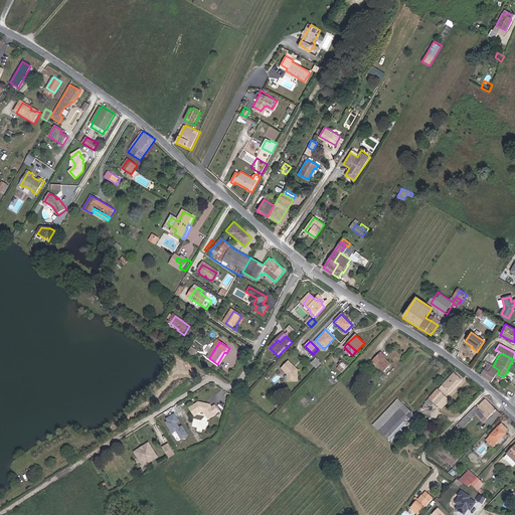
[(387,359),(381,354),(373,362),(384,372),(392,364),(387,359)]
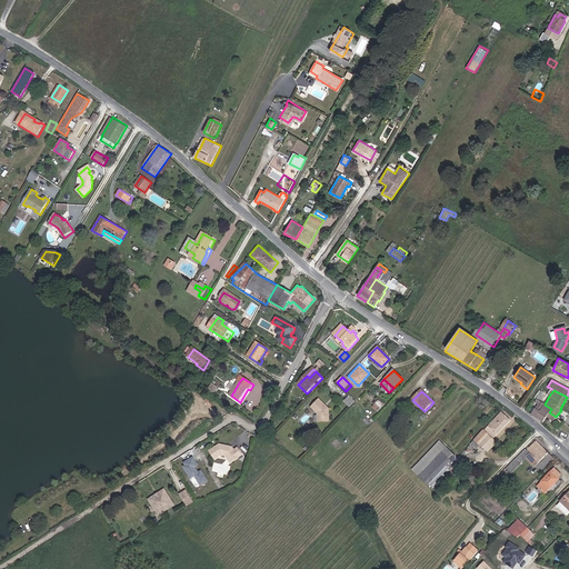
[(545,405),(549,396),(547,395),(545,393),(540,401),(545,405)]
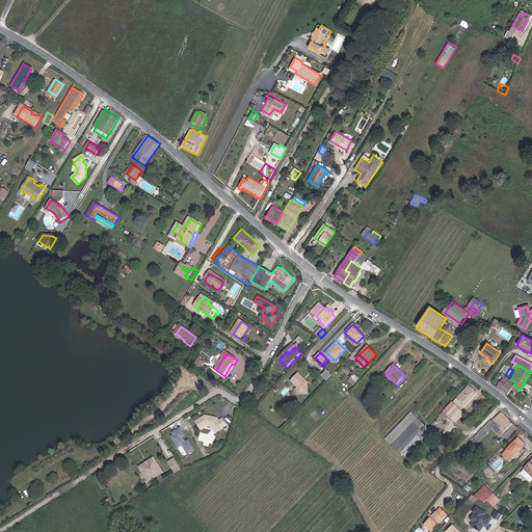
[(327,379),(331,374),(326,369),(321,374),(327,379)]
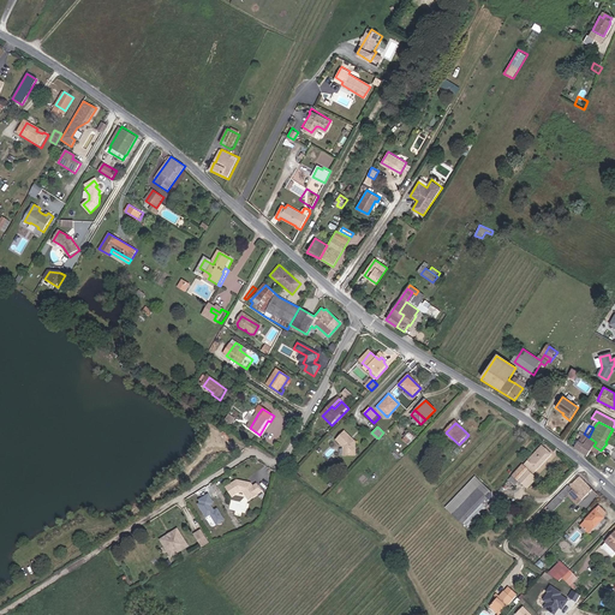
[(351,434),(346,430),(345,429),(340,441),(348,443),(350,452),(360,449),(358,435),(356,434),(352,435),(351,434)]
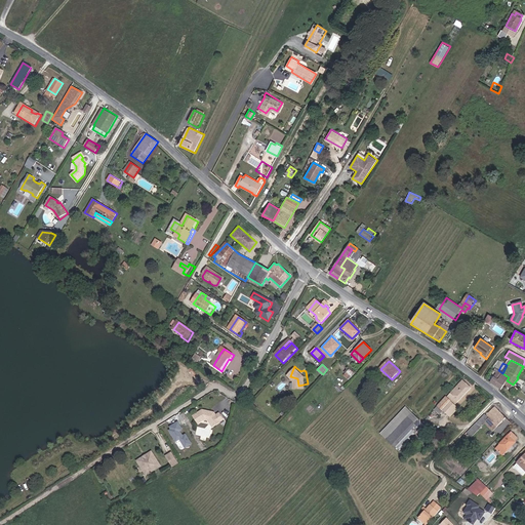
[(345,385),(354,374),(350,370),(340,380),(345,385)]
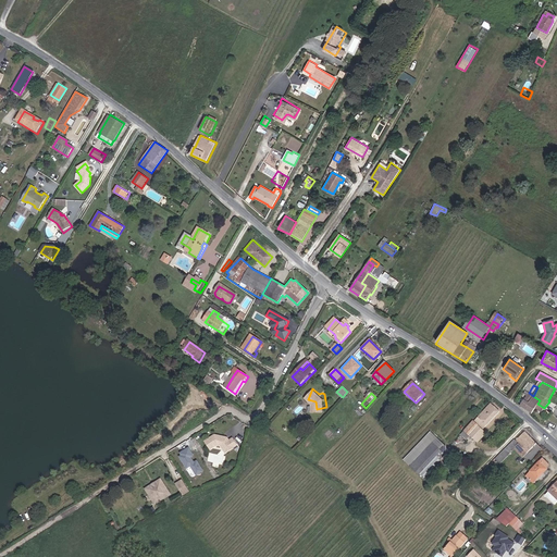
[(540,400),(533,396),(529,403),(523,400),(520,407),(531,413),(534,409),(537,404),(540,400)]
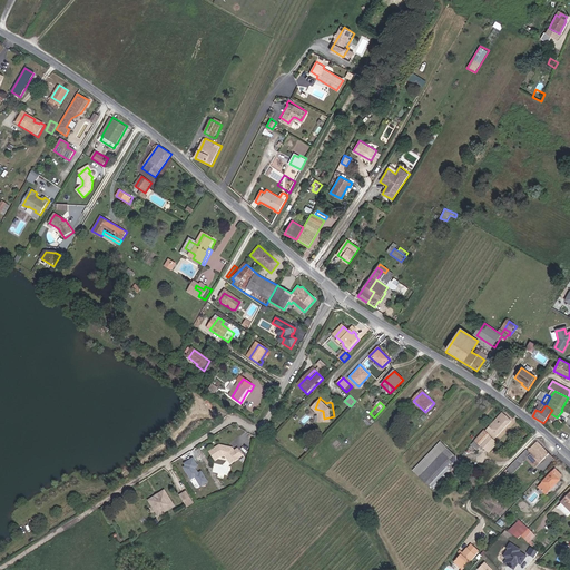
[(474,441),(480,446),(481,448),(490,439),(492,441),(511,421),(502,413),(474,441)]
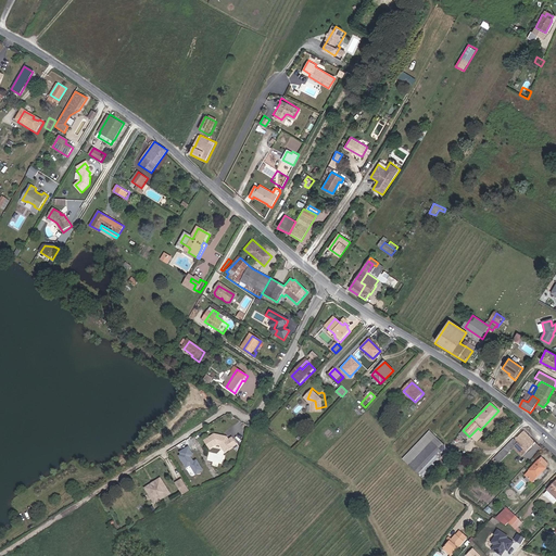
[(540,413),(543,407),(536,403),(533,408),(540,413)]
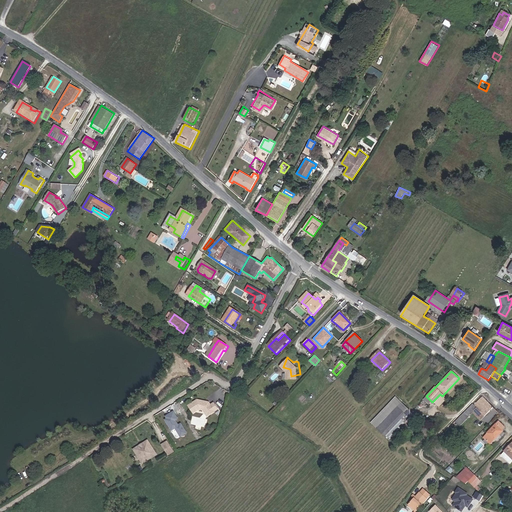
[(493,408),(481,395),(473,404),(485,416),(493,408)]
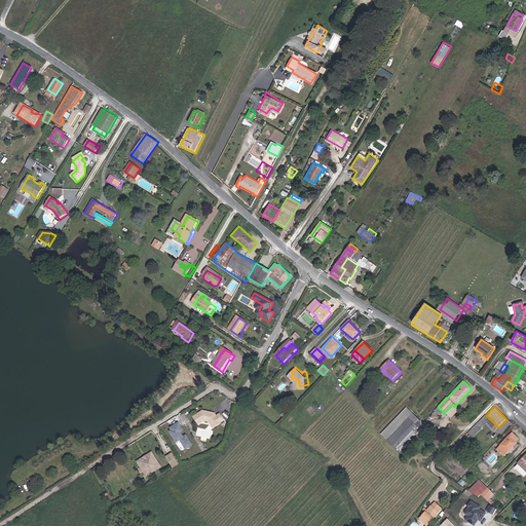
[(397,449),(401,453),(422,430),(417,426),(421,422),(407,410),(383,436),(397,449)]
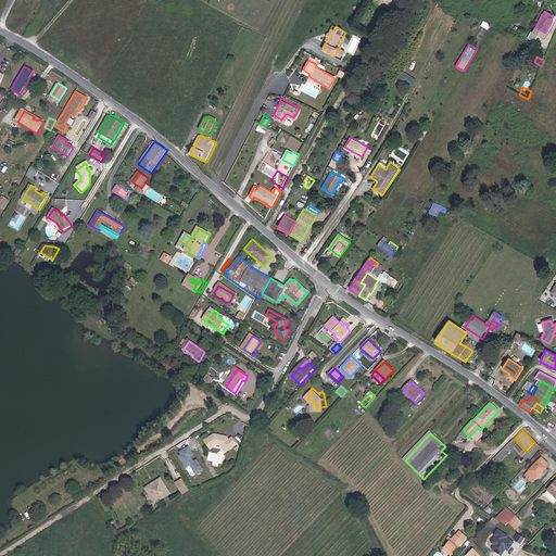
[(213,434),(204,441),(210,449),(215,444),(219,444),(222,446),(225,444),(229,450),(237,444),(231,437),(228,440),(226,437),(225,438),(223,438),(222,436),(213,434)]
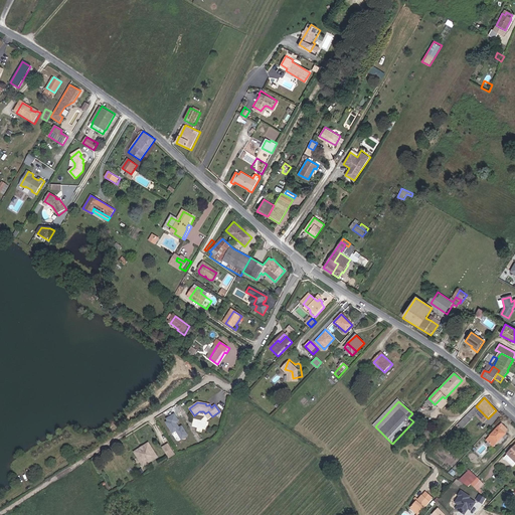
[(476,406),(457,424),(462,430),(471,420),(470,419),(475,414),(483,423),(488,418),(476,406)]
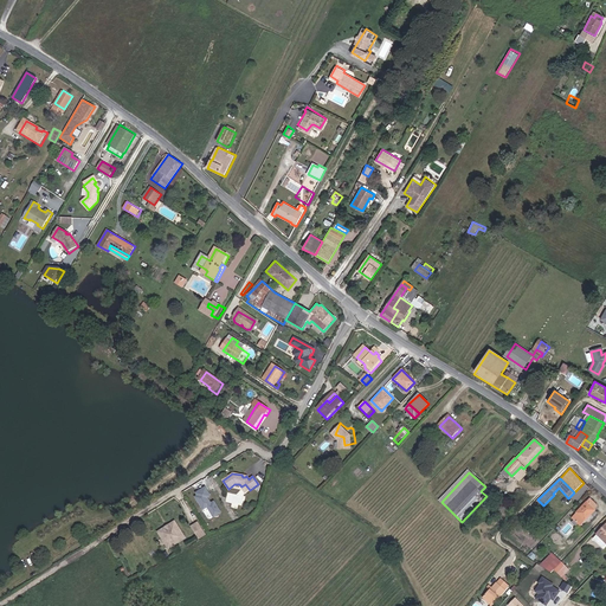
[(206,485),(193,492),(204,509),(207,508),(213,517),(221,513),(213,497),(212,497),(206,485)]
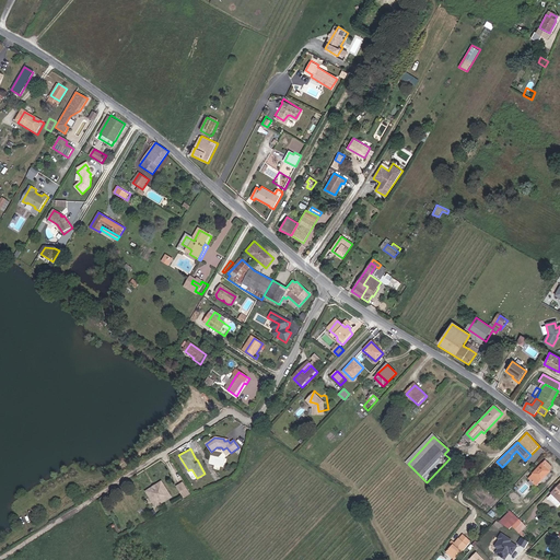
[(533,474),(540,481),(549,471),(548,470),(550,468),(545,463),(543,465),(541,464),(532,474),(533,474)]
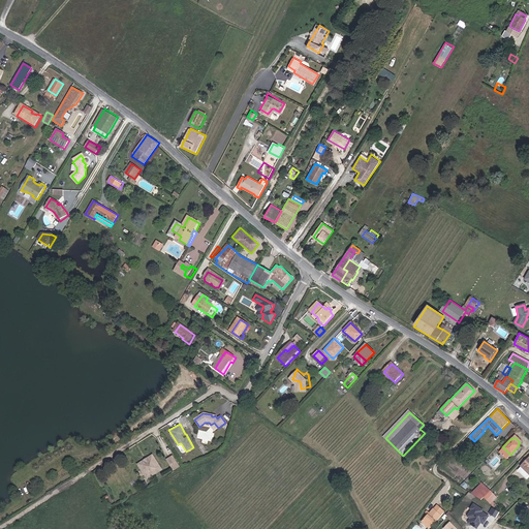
[(510,455),(503,447),(499,452),(506,459),(510,455)]
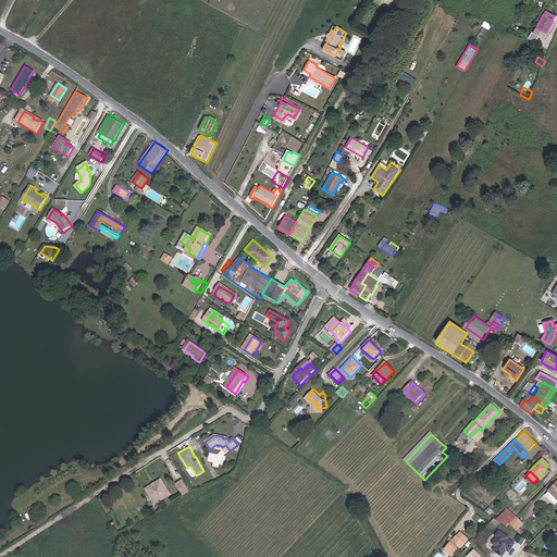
[(147,490),(161,481),(160,479),(145,489),(155,504),(156,503),(147,490)]
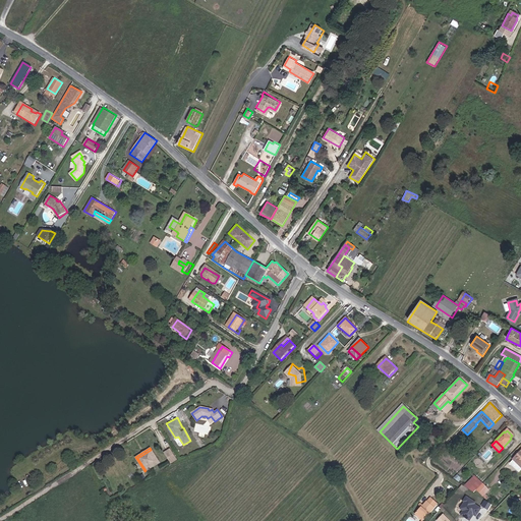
[(168,458),(173,455),(170,449),(164,452),(168,458)]
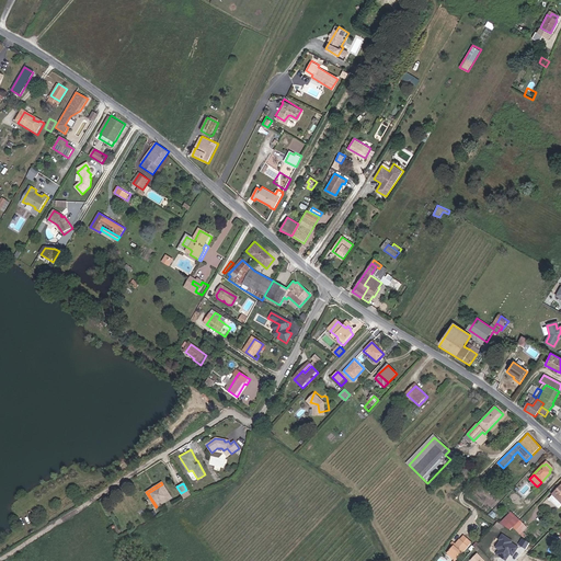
[(157,506),(171,497),(162,484),(148,493),(157,506)]
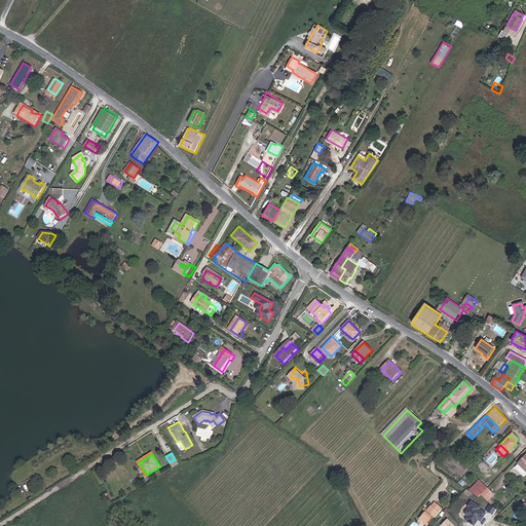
[(523,477),(525,473),(525,454),(518,463),(518,464),(515,468),(523,477)]
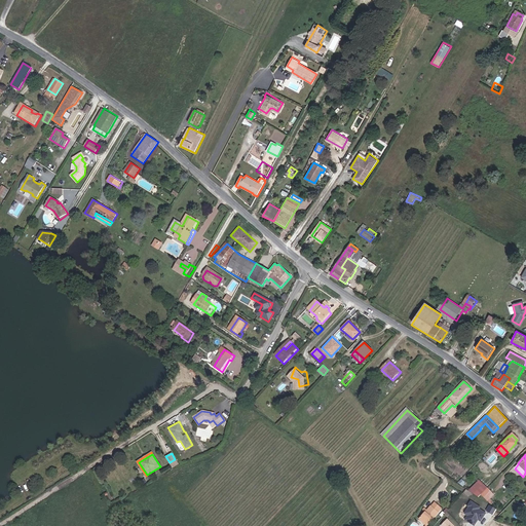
[(456,484),(466,490),(467,491),(472,487),(461,479),(456,484)]
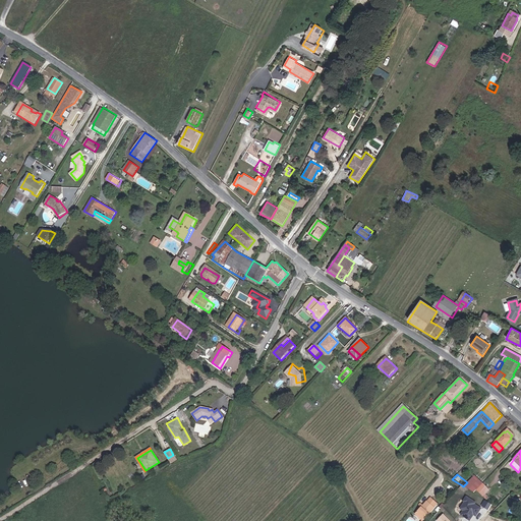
[(474,475),(467,482),(463,486),(473,493),(476,489),(482,483),(474,475)]
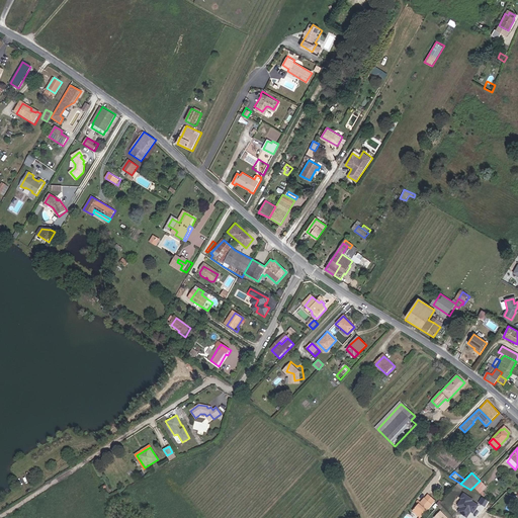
[(491,492),(480,481),(473,487),(485,498),(491,492)]
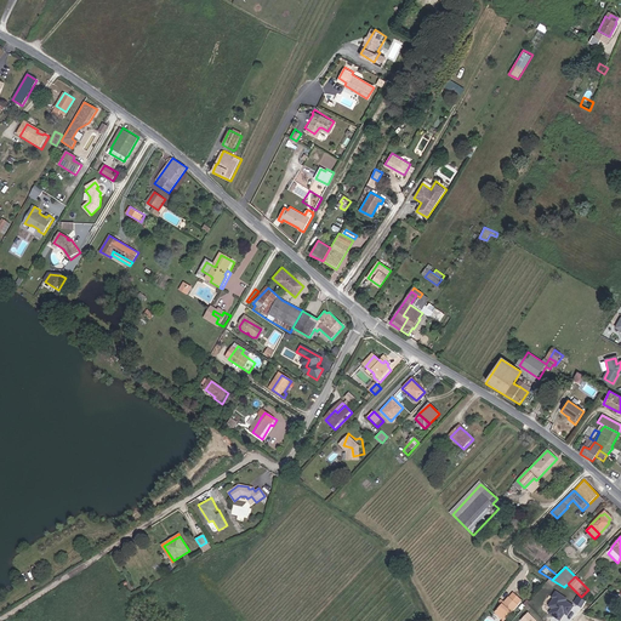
[(564,614),(568,615),(575,603),(554,591),(547,605),(551,608),(548,613),(560,620),(564,614)]
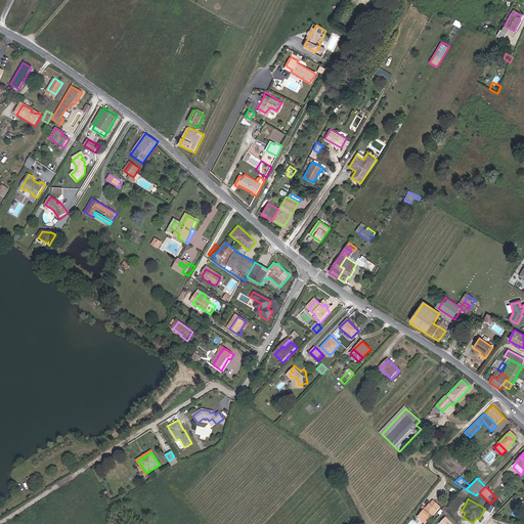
[(431,506),(420,518),(426,523),(429,523),(439,512),(438,512),(442,508),(435,501),(432,506),(431,506)]
